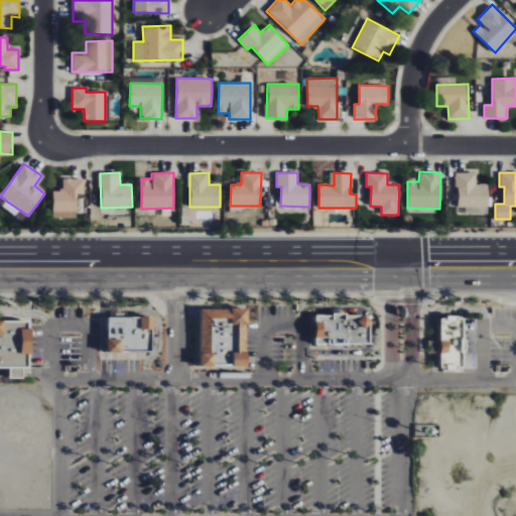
[(488,183),(476,184),(476,173),(457,173),(457,207),(488,206),(488,183)]
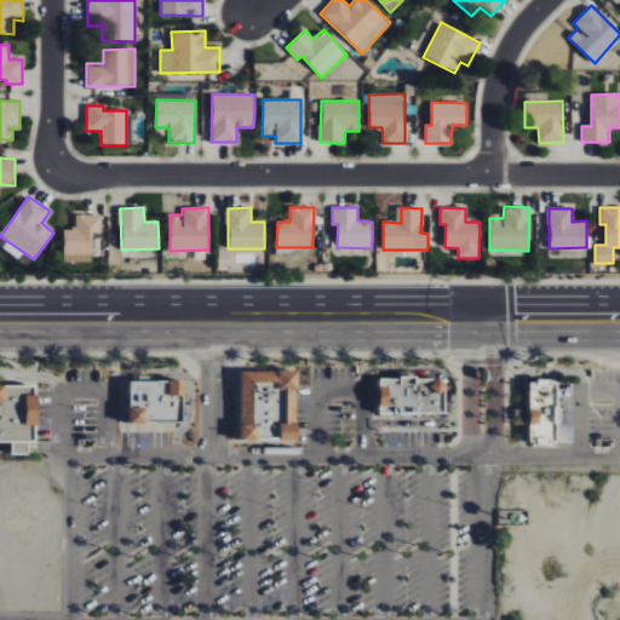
[(63,262),(92,263),(93,233),(101,233),(101,216),(76,214),(75,229),(64,229),(63,262)]
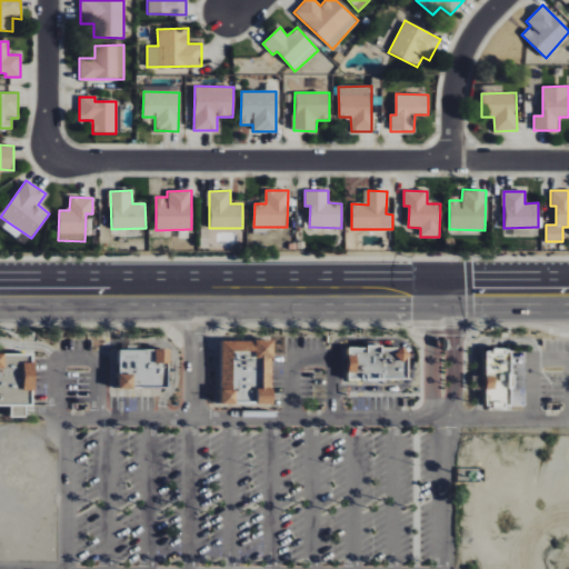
[(219,342),(268,342),(269,407),(219,407),(219,342)]
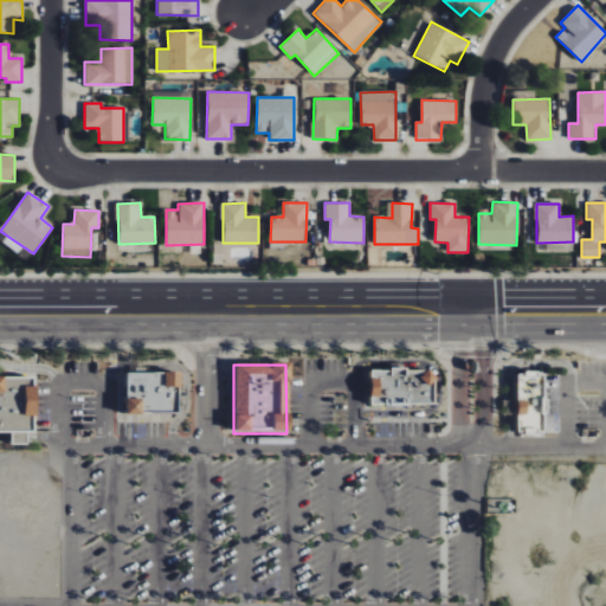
[(432,406),(368,406),(368,372),(425,372),(432,378),(432,406)]
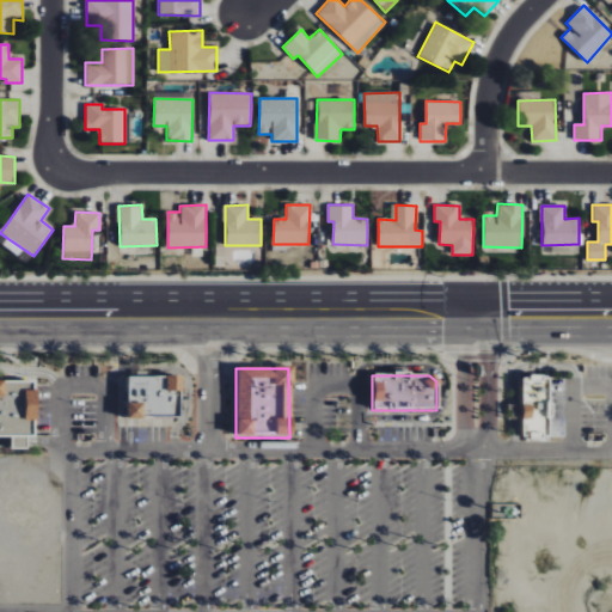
[(152,379),(178,378),(178,418),(152,418),(152,379)]
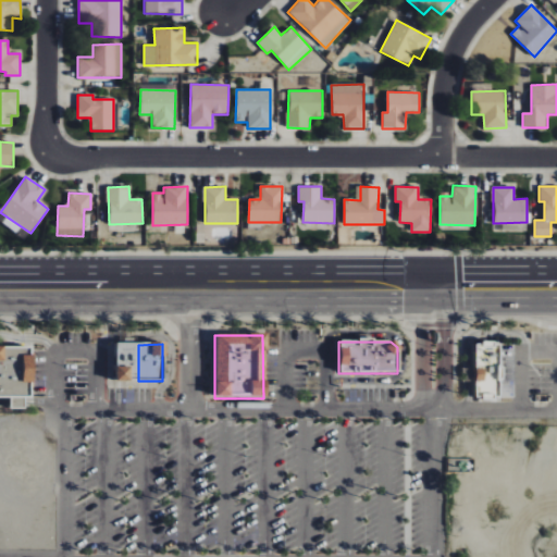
[(138,381),(114,381),(113,345),(138,345),(138,381)]
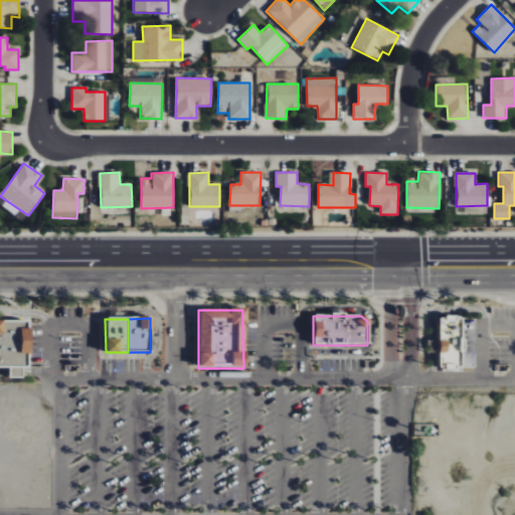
[(437,319),(461,319),(461,368),(437,369),(437,319)]
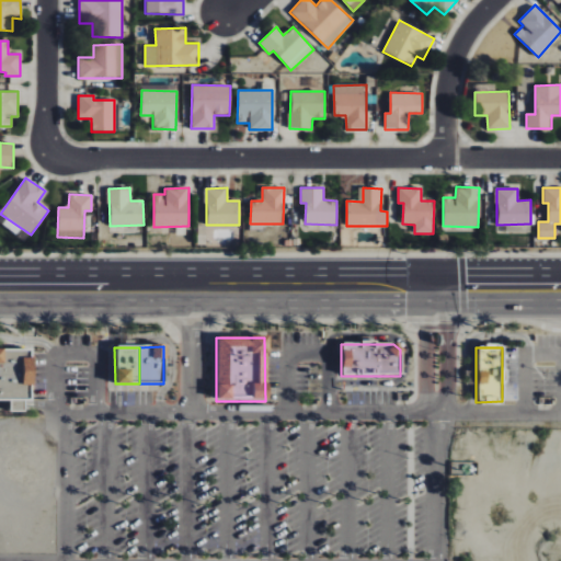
[(0,351),(30,351),(30,373),(30,402),(0,402),(0,351)]
